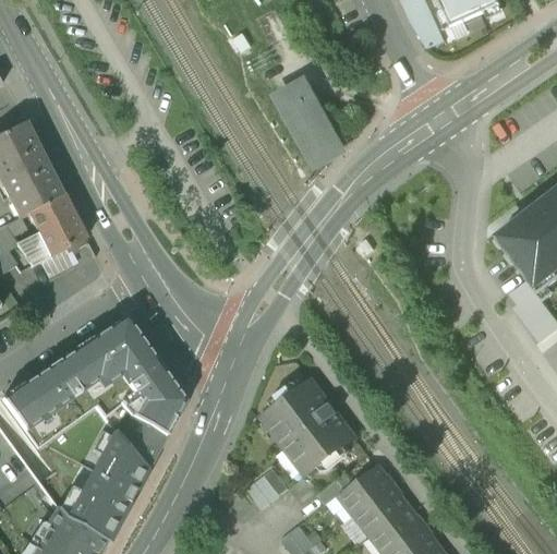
[(403,0),(425,48),(443,40),(424,0),(403,0)]
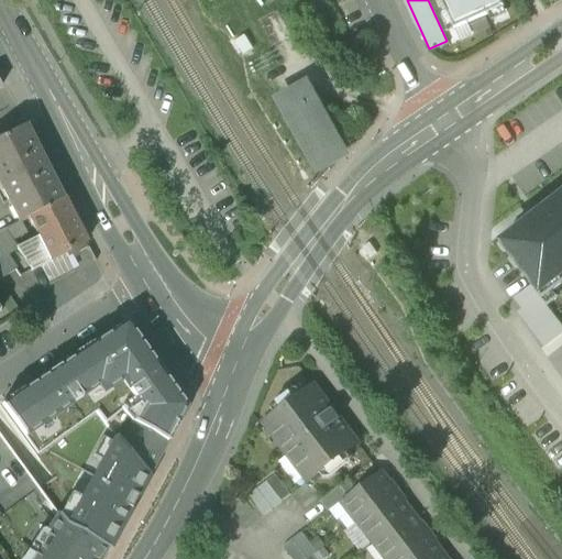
[(441,0),(454,26),(504,3),(502,0),(441,0)]
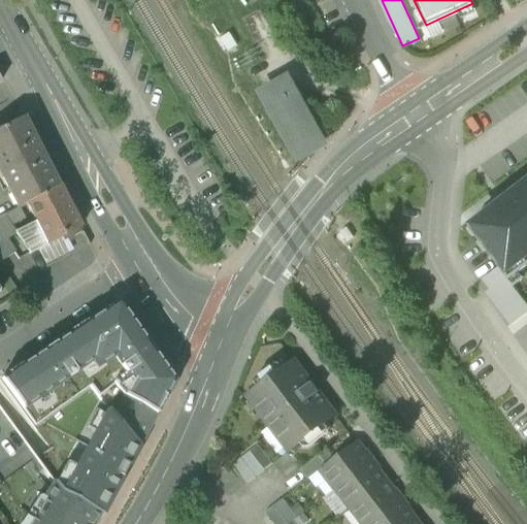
[(228,31),(220,36),(227,47),(235,42),(228,31)]
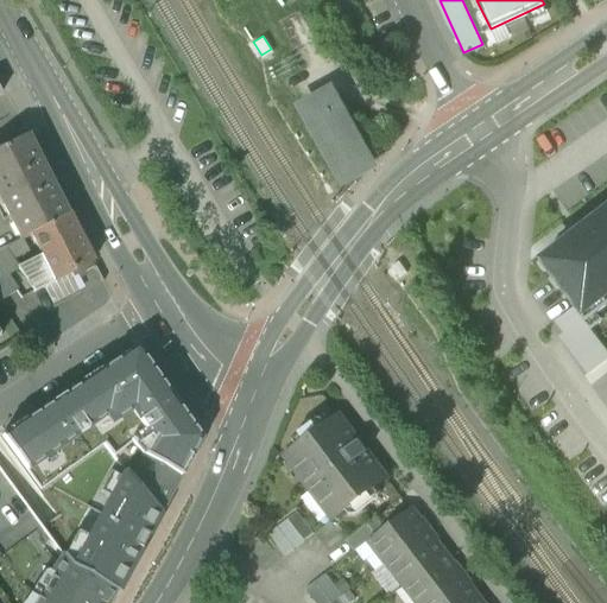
[(367,163),(328,93),(304,106),(343,177),(367,163)]
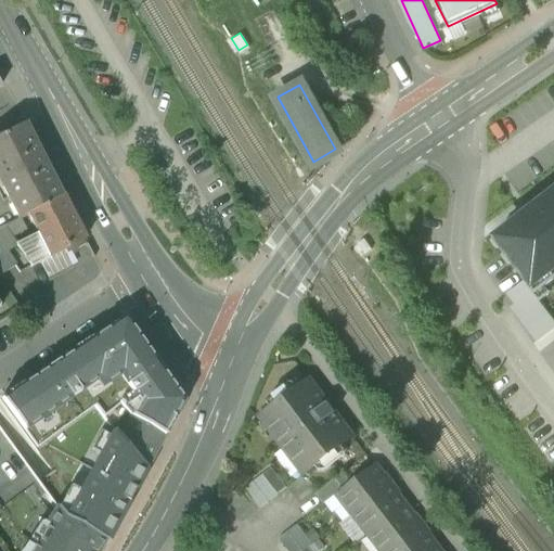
[(0,182),(16,216),(17,218),(27,213),(27,210),(61,193),(24,120),(0,132),(0,182)]
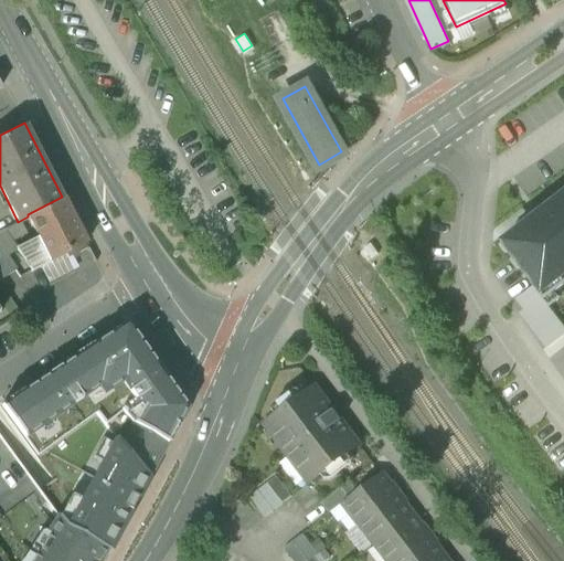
[(563,193),(500,243),(539,292),(547,285),(552,292),(554,290),(563,282),(563,193)]
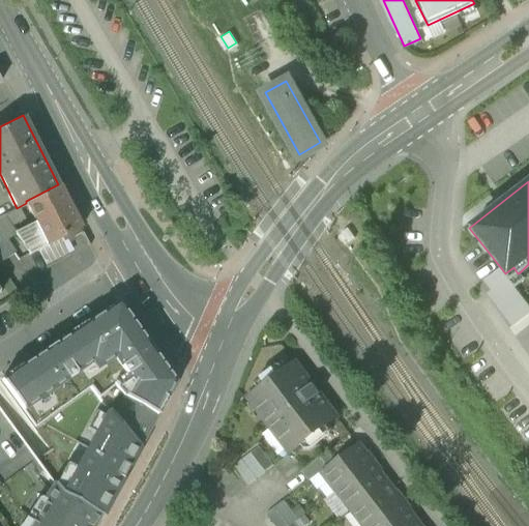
[(47,243),(65,233),(79,226),(58,184),(26,201),(26,203),(36,223),(47,243)]
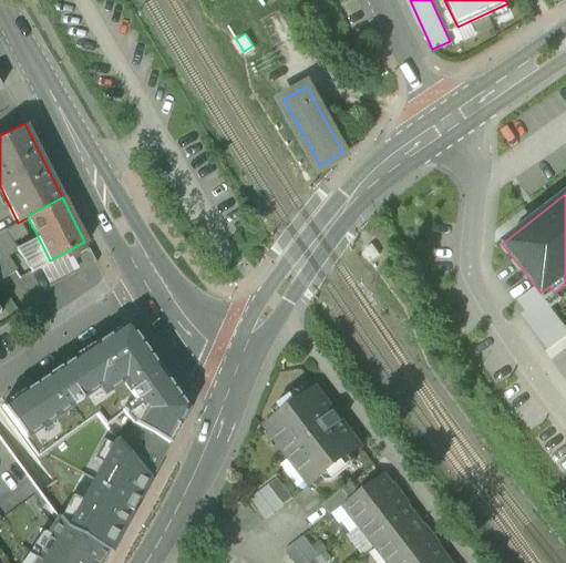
[(0,247),(7,244),(14,239),(8,226),(0,229),(0,247)]
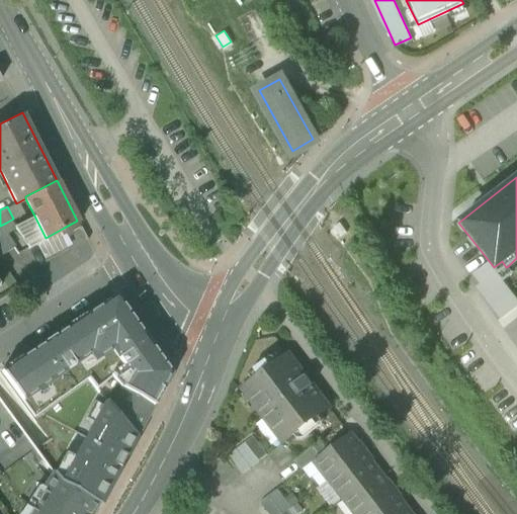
[(19,226),(29,246),(46,238),(35,218),(19,226)]
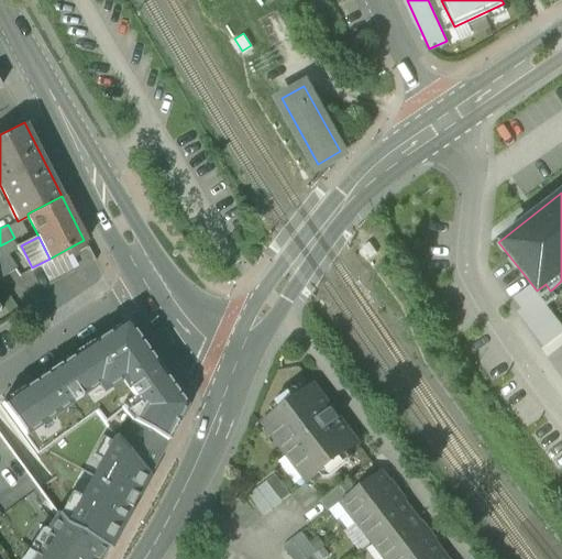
[(86,244),(84,240),(69,248),(72,252),(86,244)]
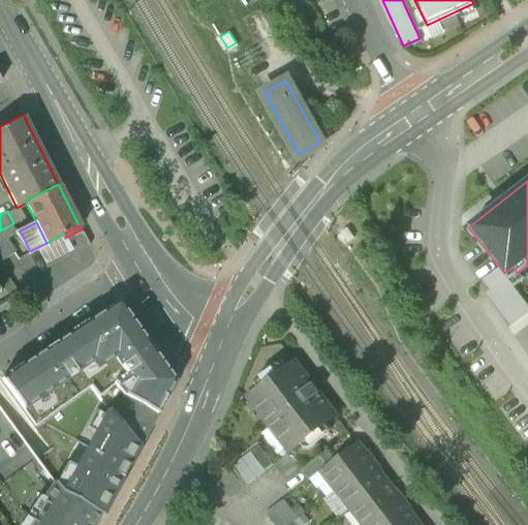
[(14,240),(6,227),(0,230),(8,244),(14,240)]
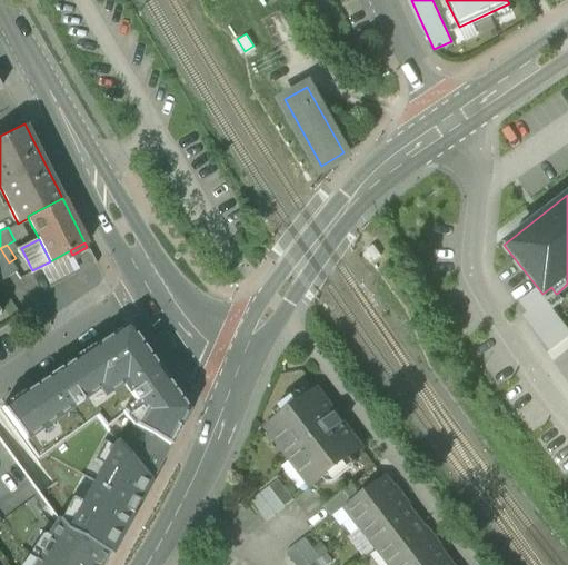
[(0,279),(15,269),(9,263),(0,248),(0,279)]
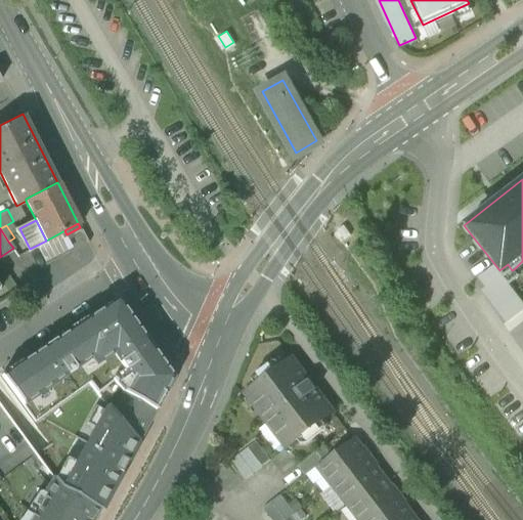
[(522,301),(492,263),(476,275),(484,285),(480,289),(506,321),(522,306),(522,301)]
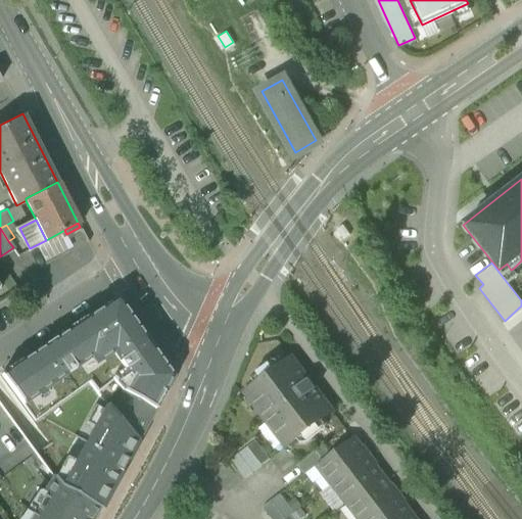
[(499,270),(503,276),(511,270),(507,264),(499,270)]
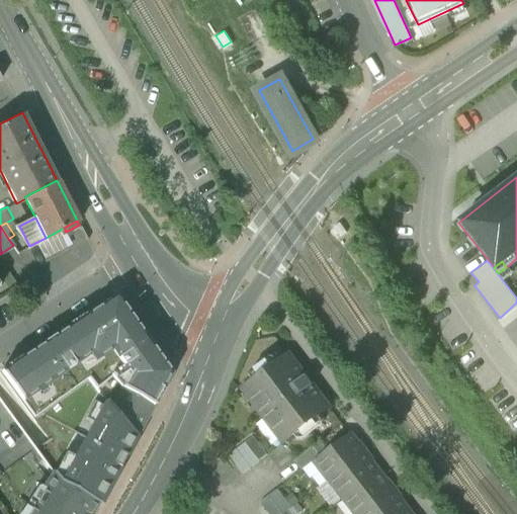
[(512,271),(508,266),(506,267),(498,273),(502,278),(512,271)]
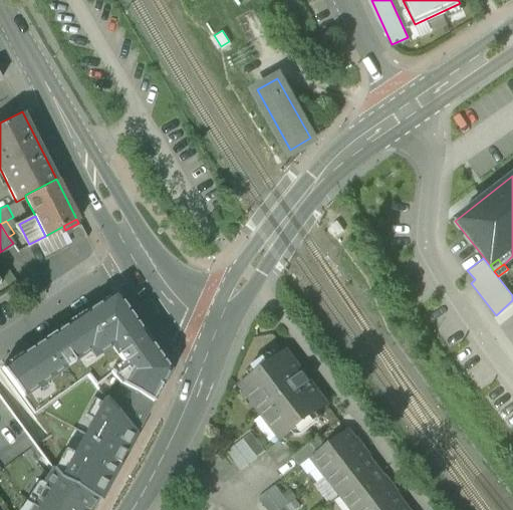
[(151,402),(169,367),(114,290),(0,366),(33,413),(86,373),(95,384),(110,371),(115,378),(119,384),(120,384),(151,402)]
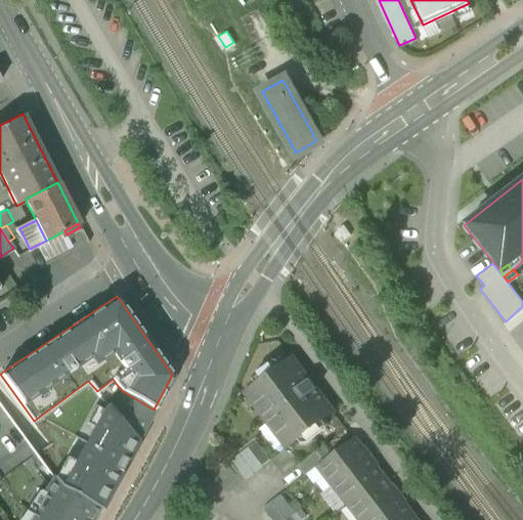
[(244,390),(287,445),(297,437),(300,441),(306,441),(324,426),(327,421),(323,417),(332,410),(315,388),(315,387),(308,377),(307,378),(290,355),(281,361),(278,357),(272,357),(253,373),(252,378),(255,382),(244,390)]
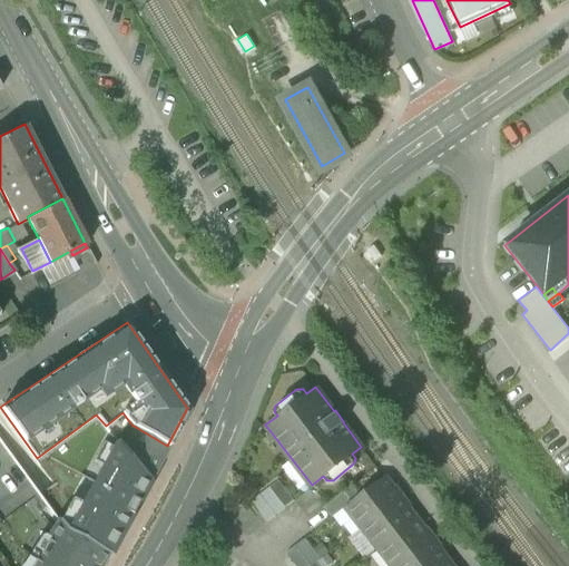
[(96,415),(37,458),(0,407),(0,436),(28,474),(59,517),(67,528),(109,552),(127,518),(150,476),(130,457),(121,447),(113,435),(106,426),(96,415)]
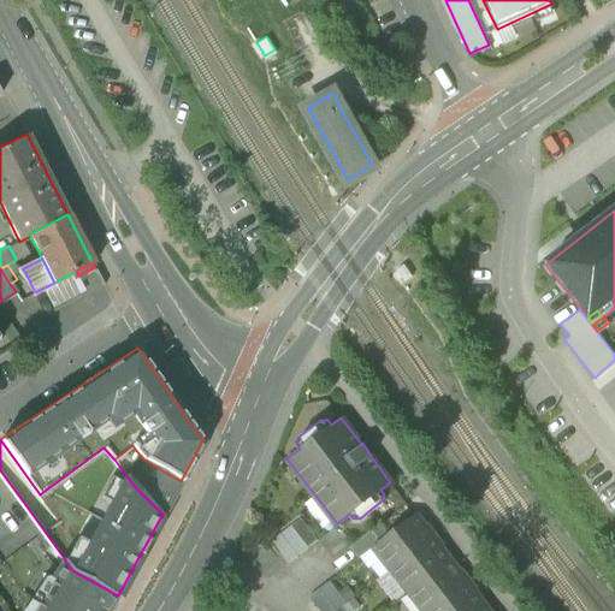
[(114,460),(122,469),(123,469),(139,454),(132,445),(114,460)]
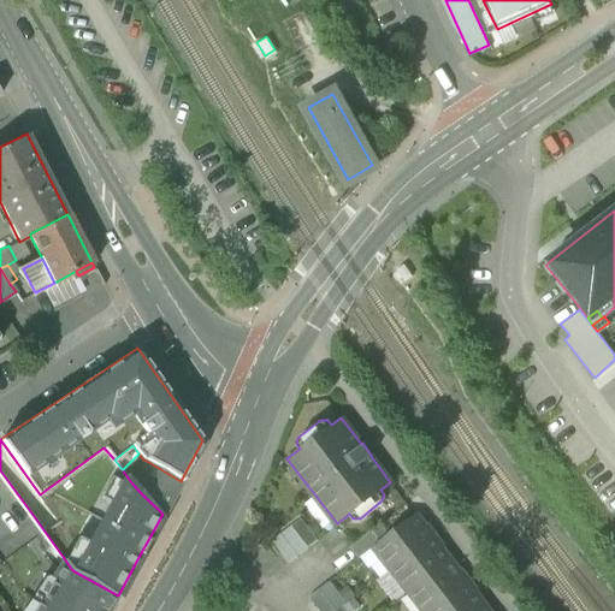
[(145,460),(143,460),(131,482),(141,493),(163,514),(181,481),(145,460)]
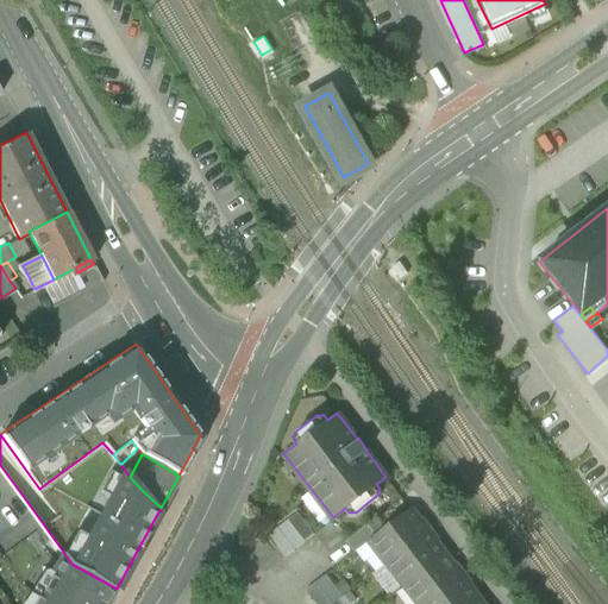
[(370,538),(387,559),(426,529),(409,507),(370,538)]
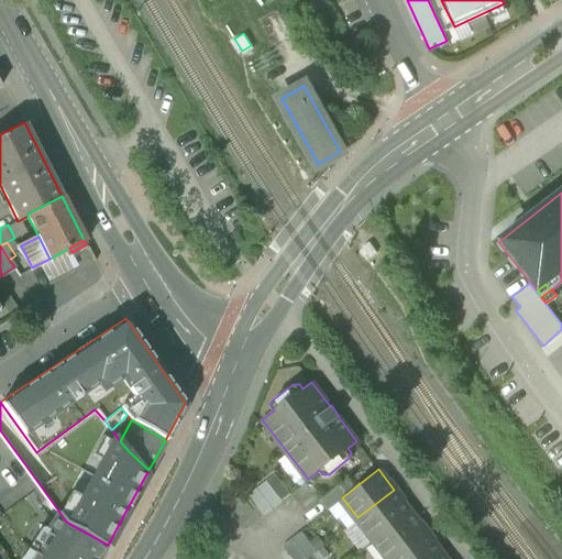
[(275,472),(265,479),(281,500),(290,492),(275,472)]
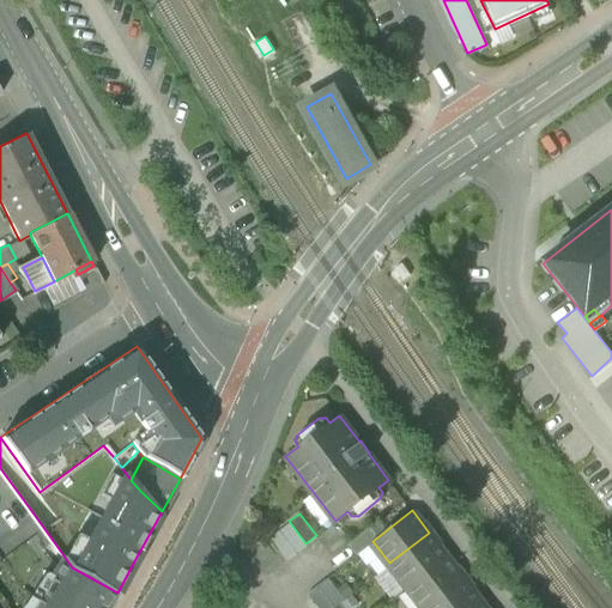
[(289,521),(279,529),(296,551),(306,543),(289,521)]
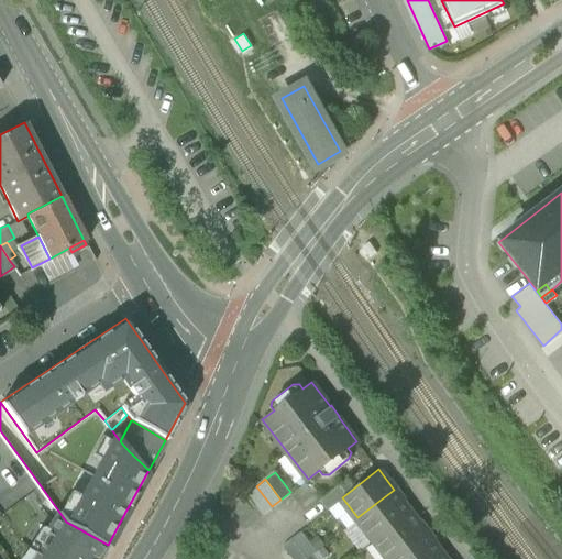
[(319,499),(327,508),(329,506),(342,497),(346,493),(339,483),(319,499)]
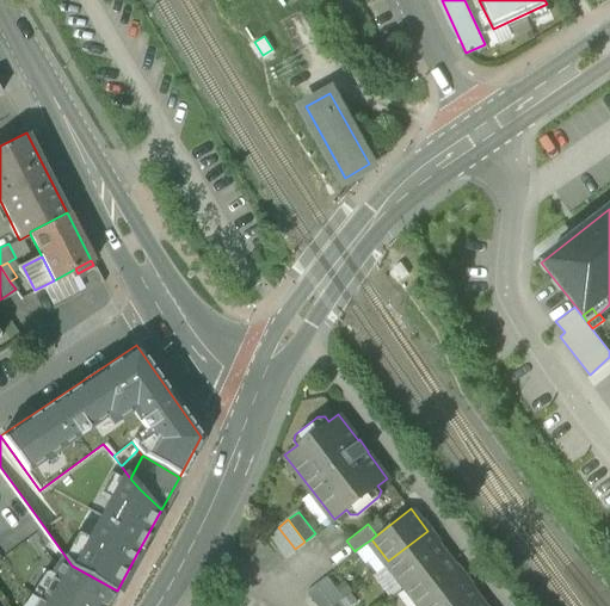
[(284,557),(295,549),(278,527),(267,535),(284,557)]
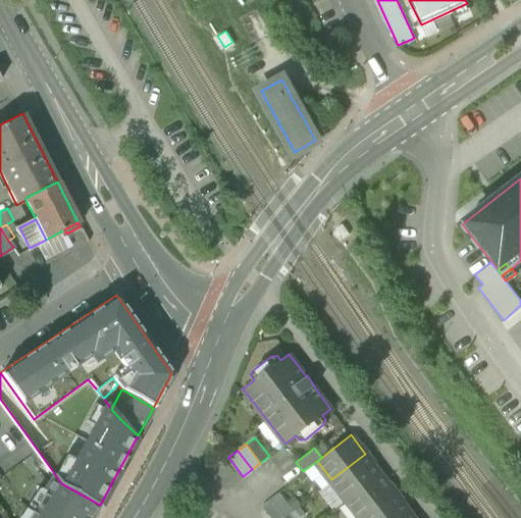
[(331,480),(346,499),(380,472),(365,454),(331,479),(331,480)]
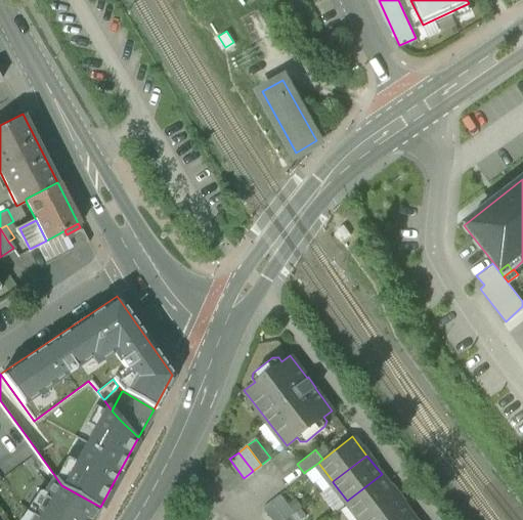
[(306,471),(321,490),(333,482),(333,481),(318,463),(306,471)]
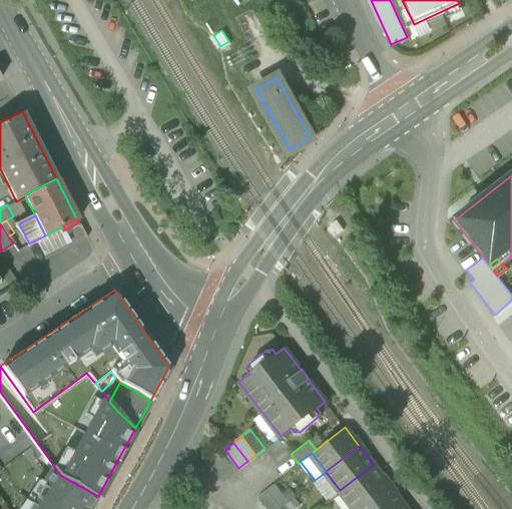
[(340,490),(354,508),(388,483),(374,464),(340,490)]
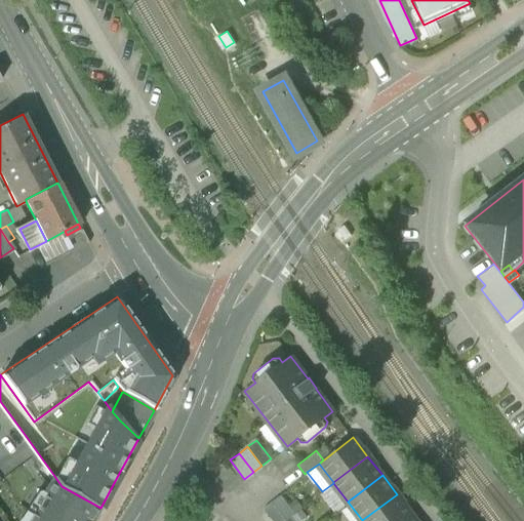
[(42,491),(26,520),(92,520),(101,508),(62,486),(54,476),(40,490),(42,491)]
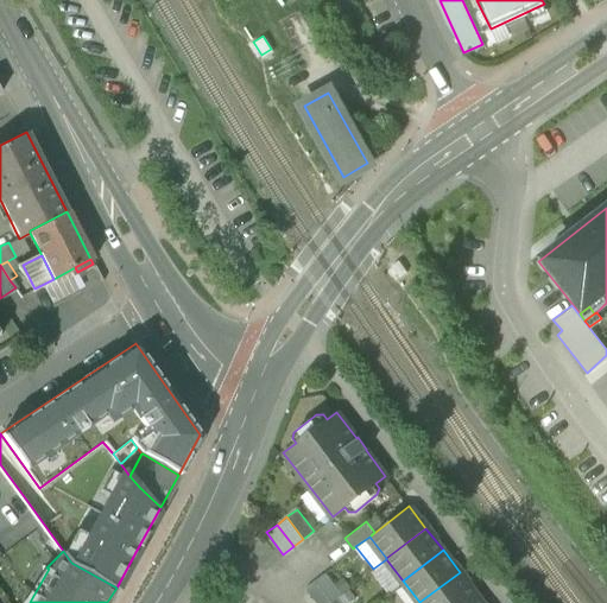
[(389,592),(403,581),(386,559),(373,569),(371,570),(389,592)]
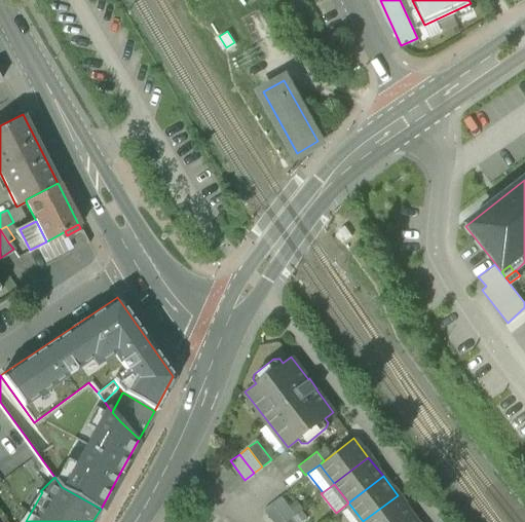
[(280,493),(271,500),(262,508),(273,521),(282,521),(286,519),(291,516),(295,513),(280,493)]
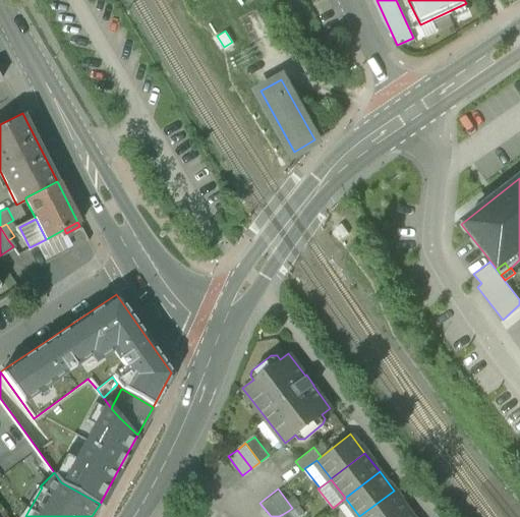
[(360,516),(359,516),(398,516),(408,510),(394,491),(359,516),(360,516)]
